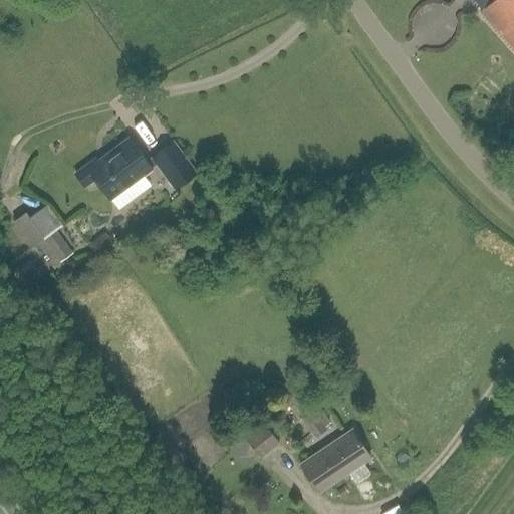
[(513,0),(470,0),(480,10),(478,11),(513,52),(513,0)]
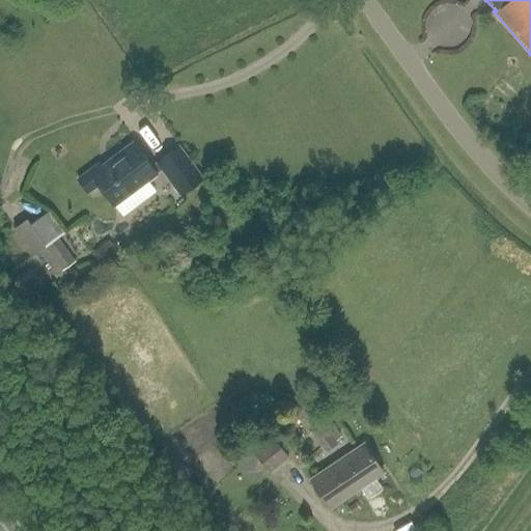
[(99,166),(78,183),(88,195),(99,187),(114,207),(157,175),(134,144),(101,168),(99,166)]
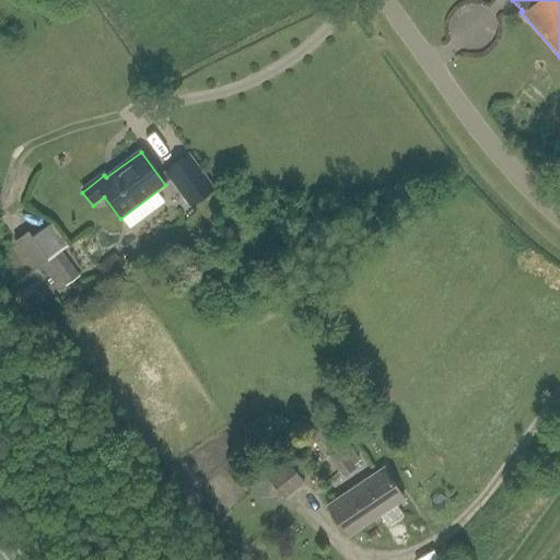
[(216,191),(189,155),(163,174),(190,210),(216,191)]
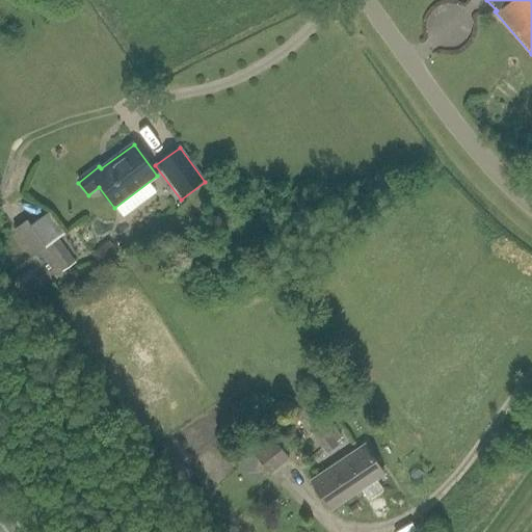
[(64,234),(50,214),(29,229),(45,248),(64,234)]
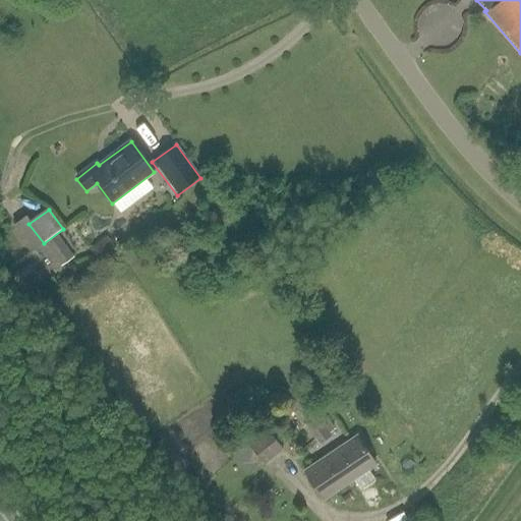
[(58,235),(35,252),(43,263),(47,261),(49,264),(45,266),(51,275),(74,258),(58,235)]
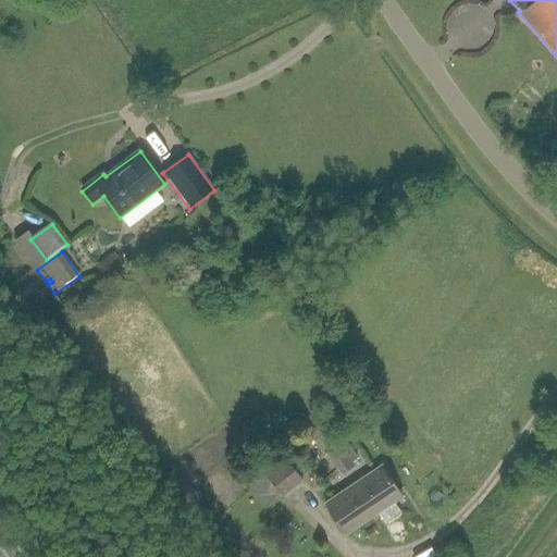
[(338,446),(327,455),(343,477),(354,469),(338,446)]
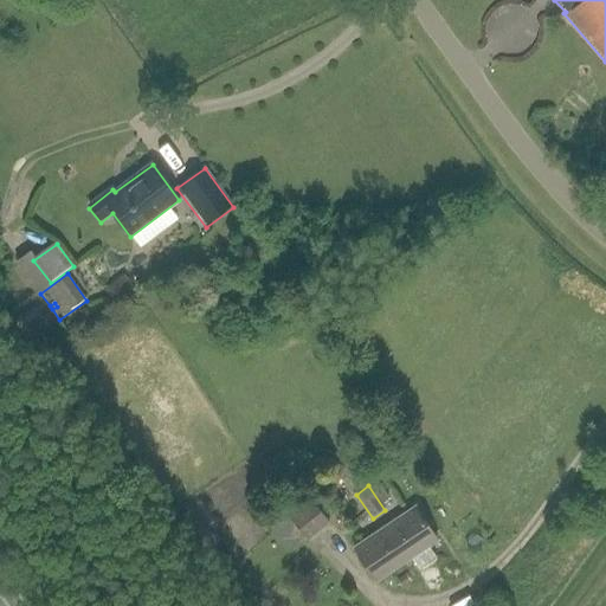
[(290,519),(308,542),(330,524),(311,501),(290,519)]
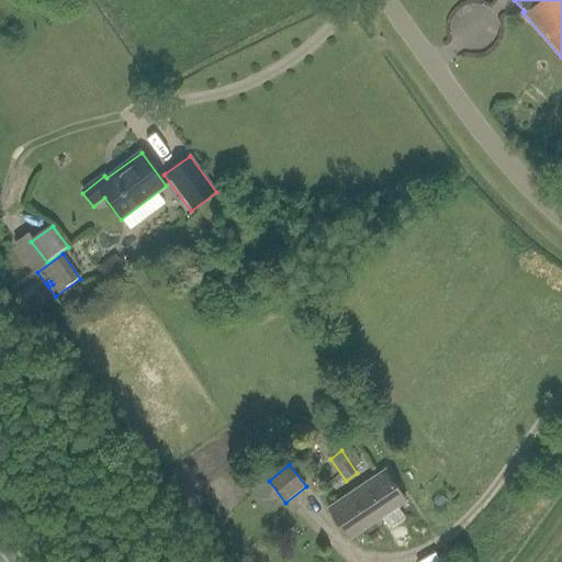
[(383,517),(390,528),(405,518),(397,507),(407,502),(386,471),(329,509),(350,540),(383,517)]
